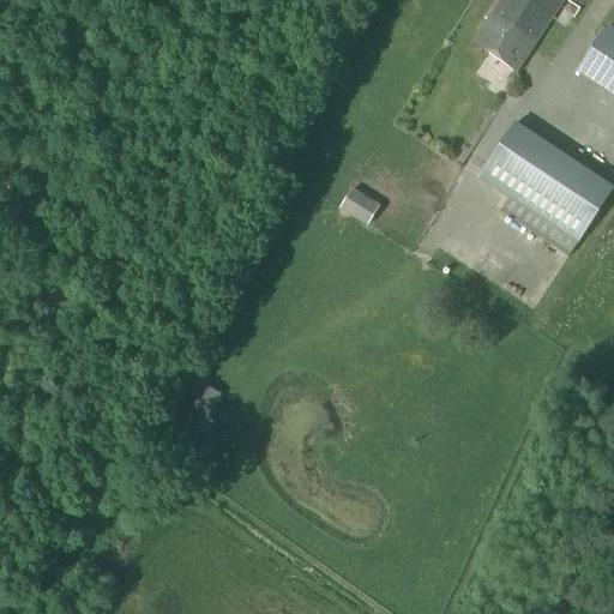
[(474,44),(515,72),(540,34),(499,6),(474,44)]
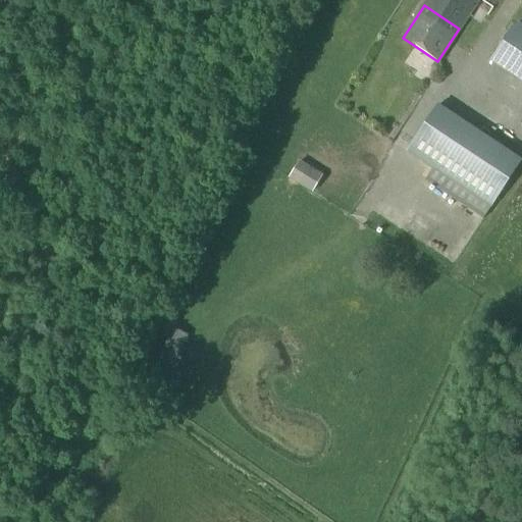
[(521,29),(512,22),(489,59),(521,80),(521,29)]
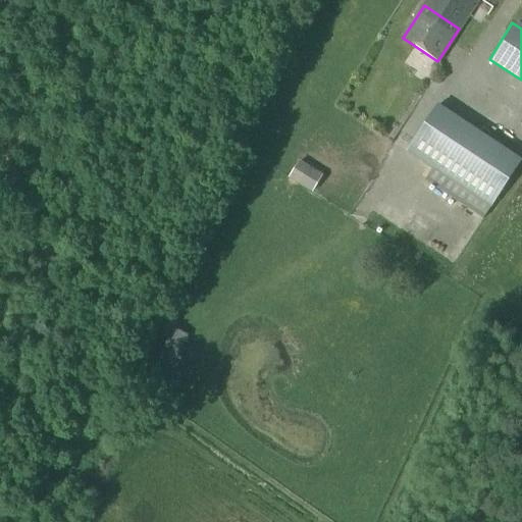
[(425,180),(484,219),(521,160),(521,159),(435,104),(406,151),(433,168),(425,180)]
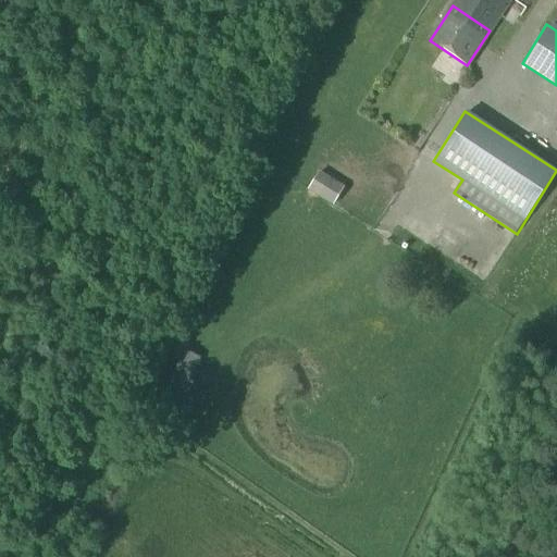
[(308,190),(333,206),(345,187),(320,172),(308,190)]
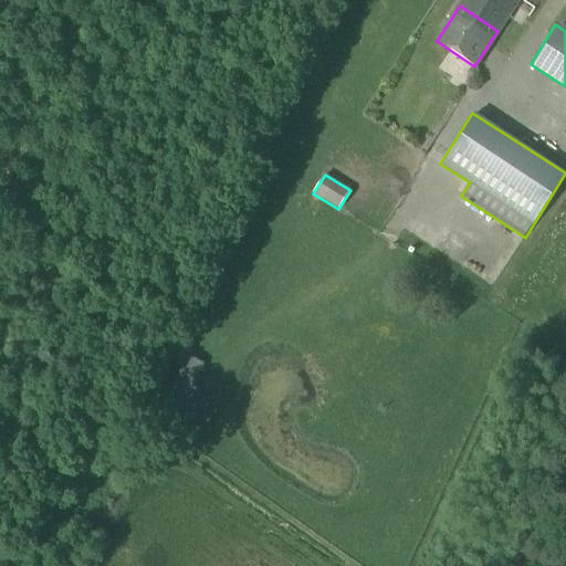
[(173,388),(189,398),(205,364),(187,355),(173,388)]
